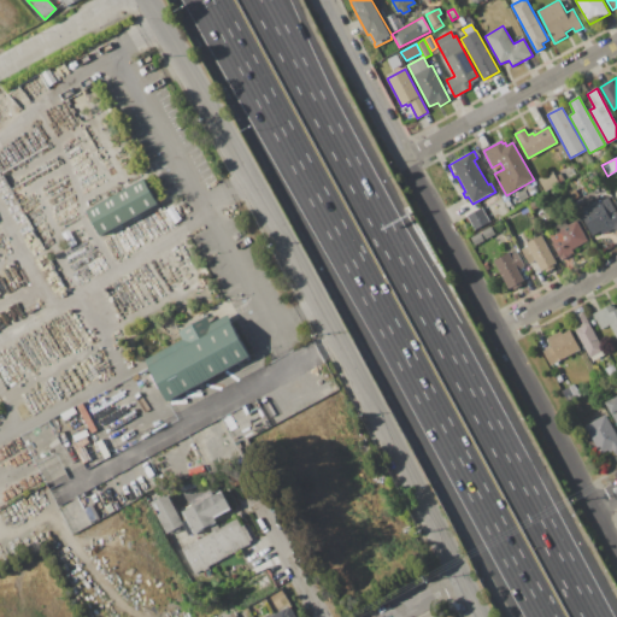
[(100,235),(87,210),(144,178),(158,204),(100,235)]
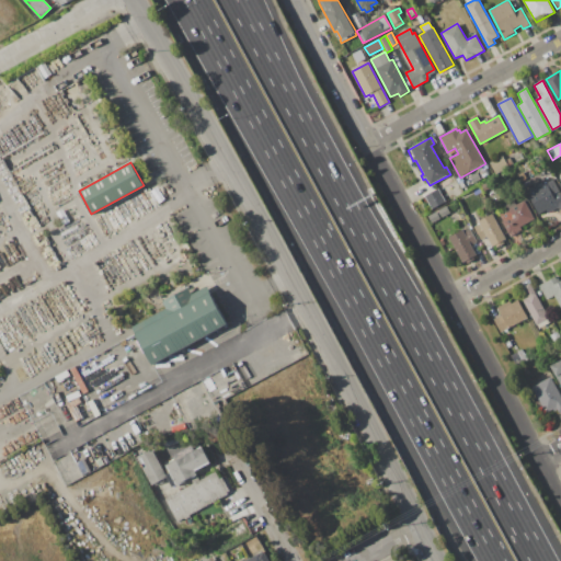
[(465,176),(476,170),(479,176),(468,183),(465,176)]
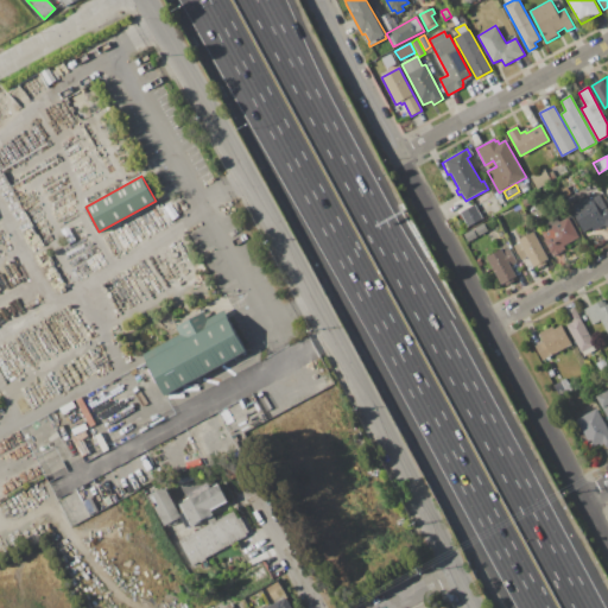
[(599,194),(607,210),(607,227),(607,228),(606,225),(594,232),(591,227),(584,232),(571,209),(599,194)]
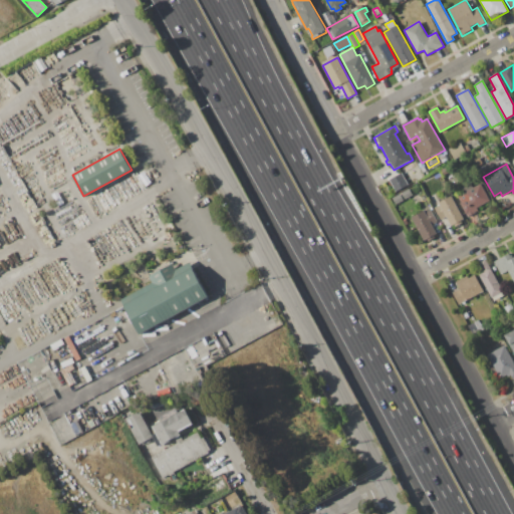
[(432,175),(439,171),(441,176),(435,179),(432,175)]
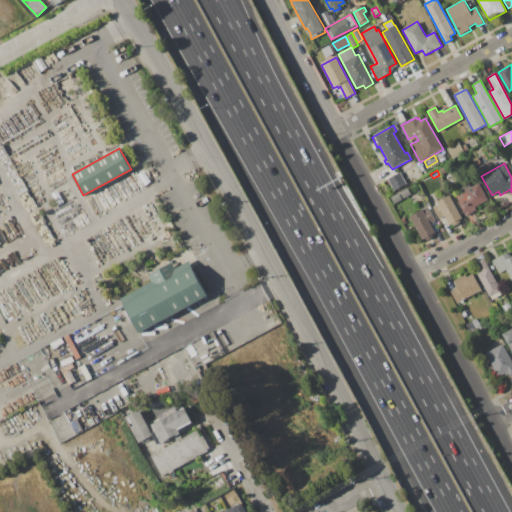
[(388,179),(400,172),(406,184),(394,191),(388,179)]
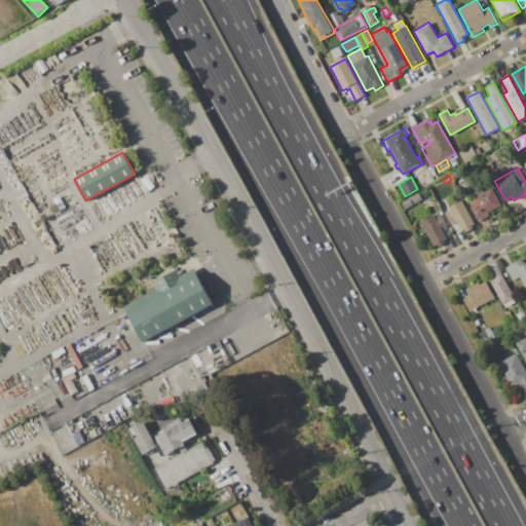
[(491,188),(501,205),(488,213),(489,216),(479,222),(471,208),(472,208),(468,200),(475,197),(471,191),(481,186),(484,192),(491,188)]
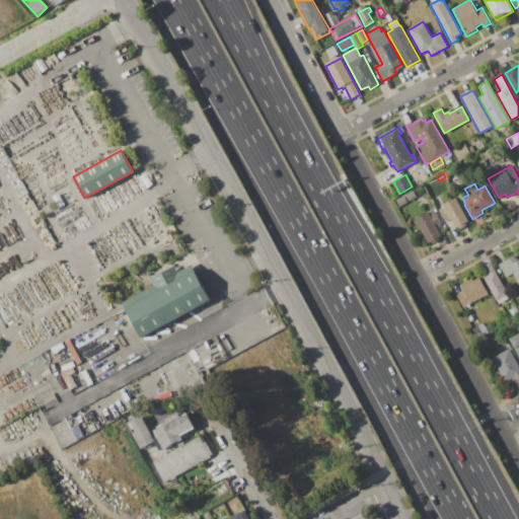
[(451,190),(468,221),(455,228),(450,219),(445,222),(439,210),(444,207),(443,205),(444,204),(439,196),(451,190)]
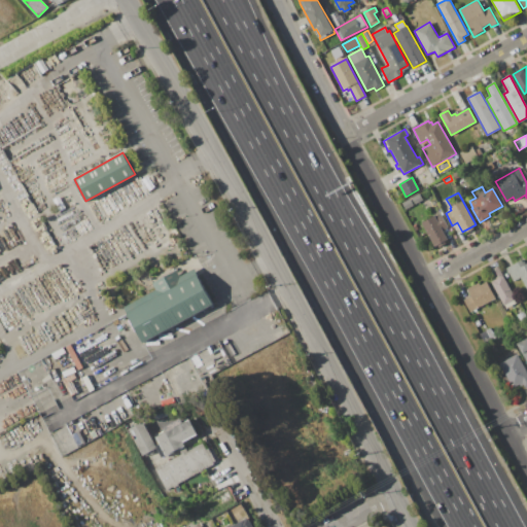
[(59,197),(66,207),(60,211),(53,200),(59,197)]
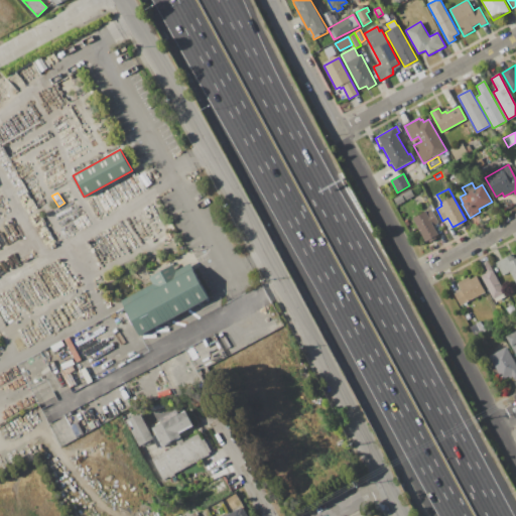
[(412,219),(426,212),(427,213),(432,211),(438,223),(433,226),(439,235),(435,237),(436,238),(429,242),(428,241),(425,243),(412,219)]
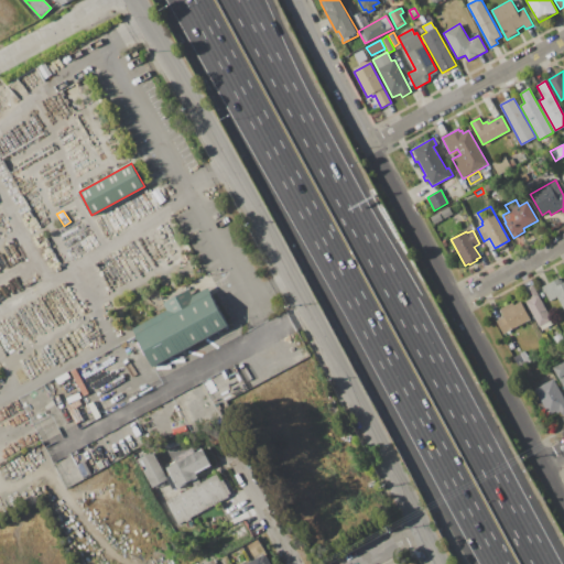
[(542,288),(560,278),(563,283),(563,282),(563,308),(557,297),(549,302),(542,288)]
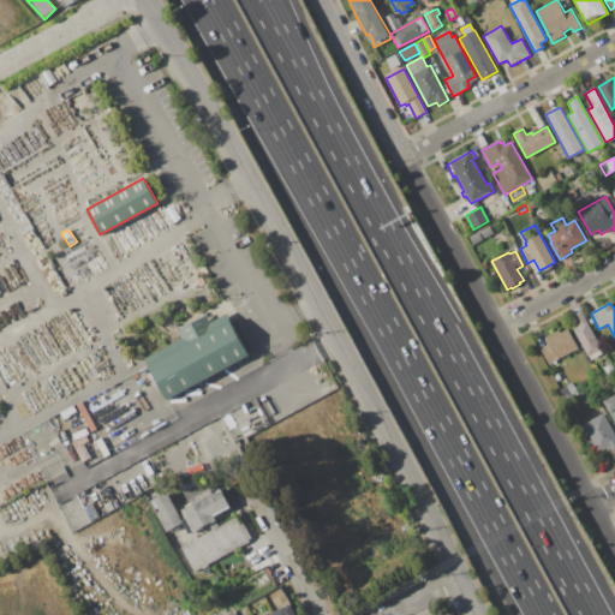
[(580,310),(602,350),(589,357),(573,328),(579,324),(573,314),(580,310)]
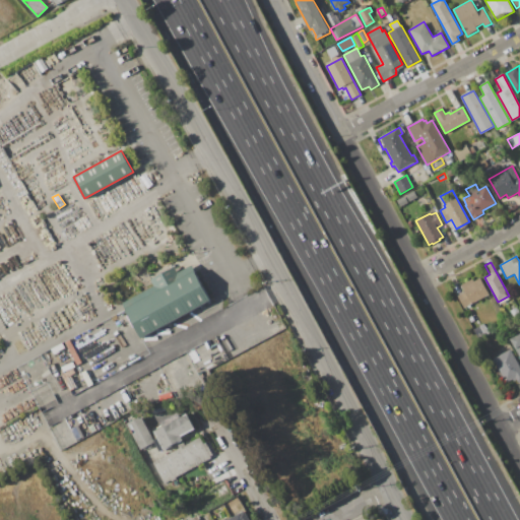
[(122,303),(153,286),(150,279),(175,267),(178,273),(192,266),(211,302),(185,316),(187,319),(175,325),(173,322),(166,326),(167,328),(142,341),(122,303)]
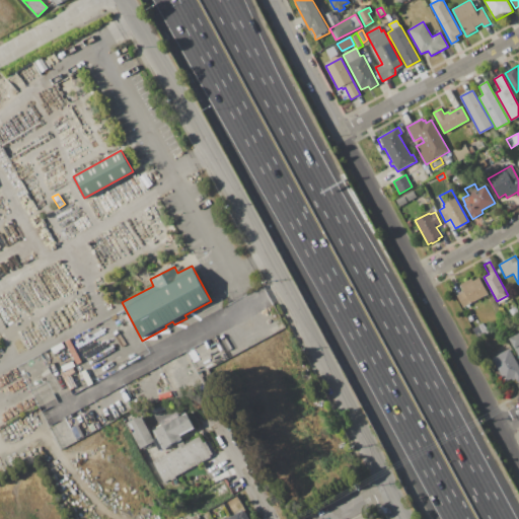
[(463,307),(456,295),(464,291),(460,284),(471,278),(472,281),(478,278),(488,294),(463,307)]
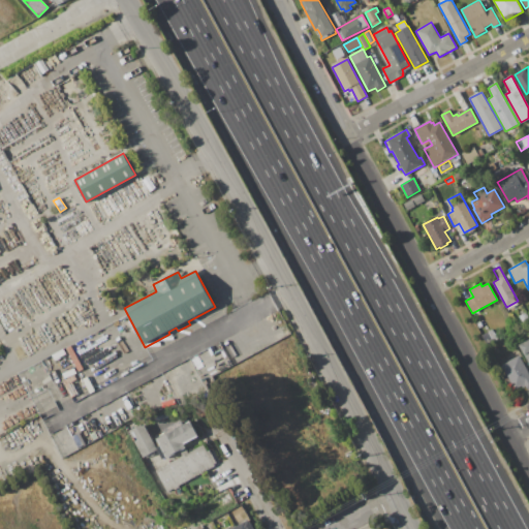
[(519,316),(525,313),(528,319),(522,322),(519,316)]
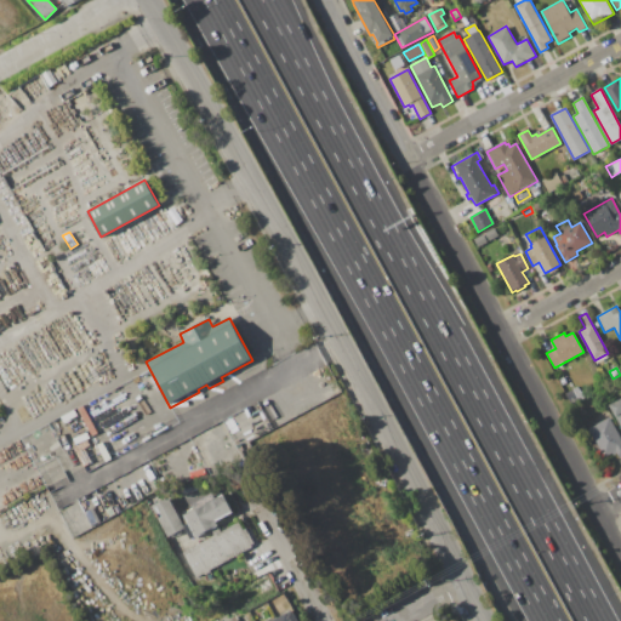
[(565,393),(577,386),(585,399),(571,405),(565,393)]
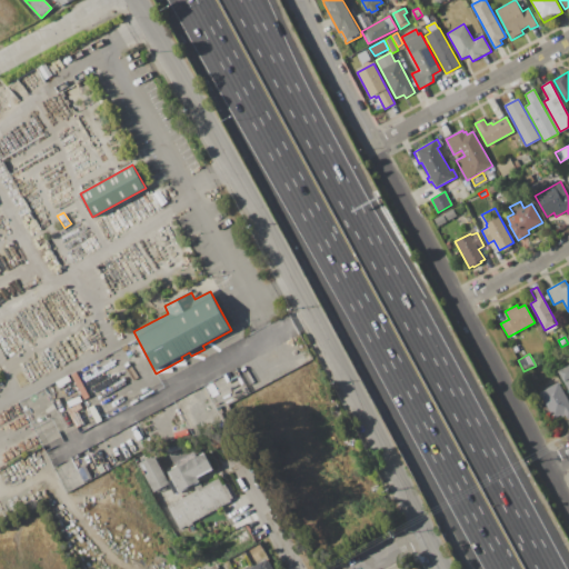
[(568,393),(557,371),(568,365),(568,393)]
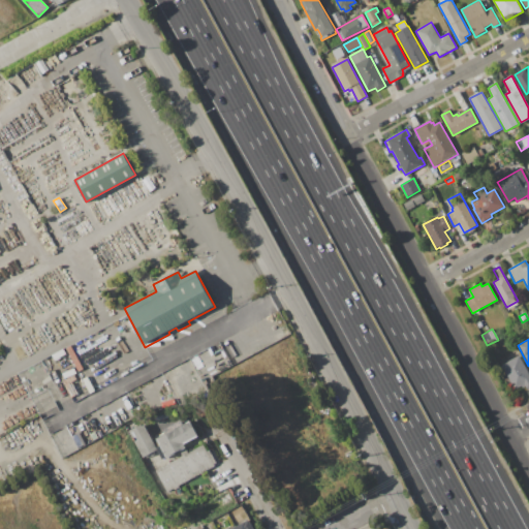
[(520,355),(528,372),(528,389),(526,391),(525,387),(523,389),(521,386),(516,390),(502,365),(520,355)]
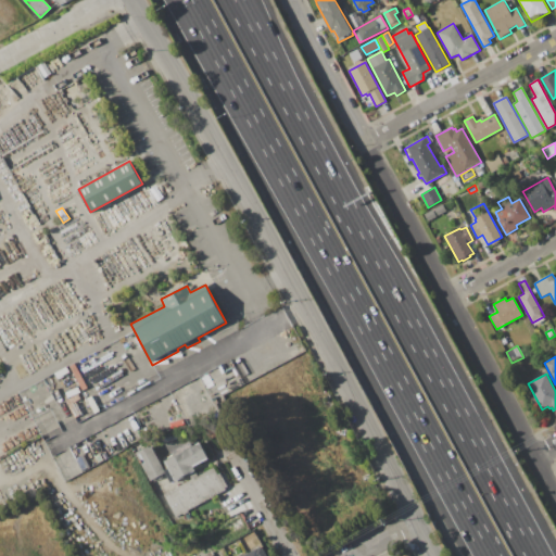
[(127,380),(134,378),(137,386),(130,388),(127,380)]
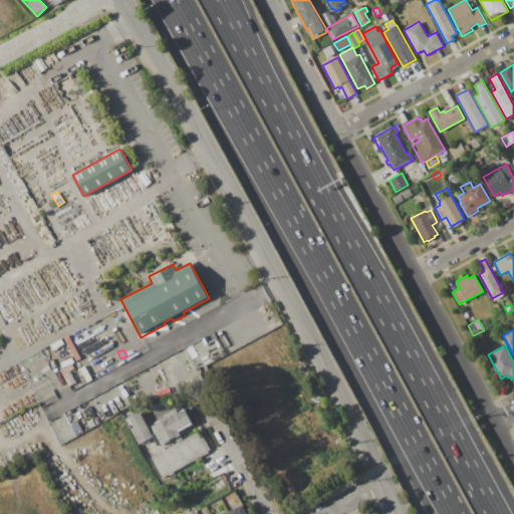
[(65,352),(76,375),(71,377),(60,355),(65,352)]
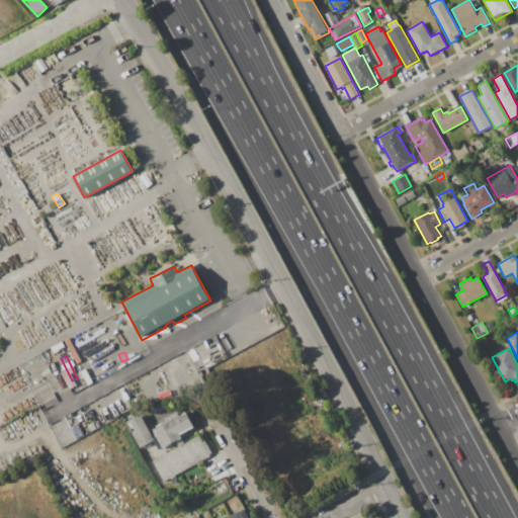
[(111,358),(117,355),(120,361),(114,364),(111,358)]
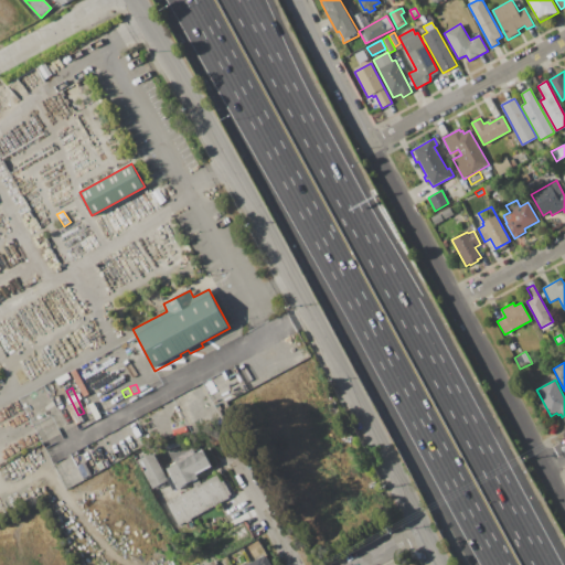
[(156,433),(191,416),(193,422),(159,438),(156,433)]
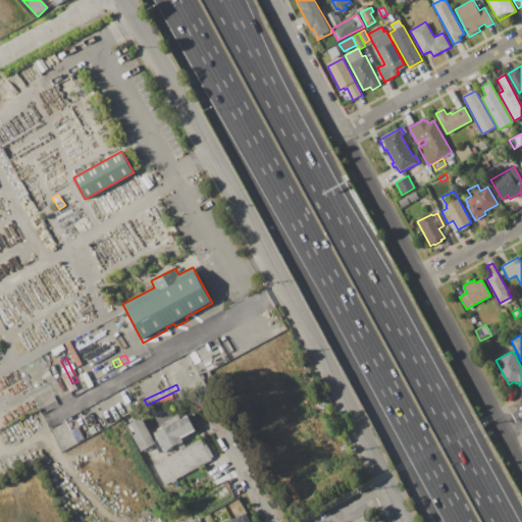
[(150,410),(160,407),(161,413),(152,416),(150,410)]
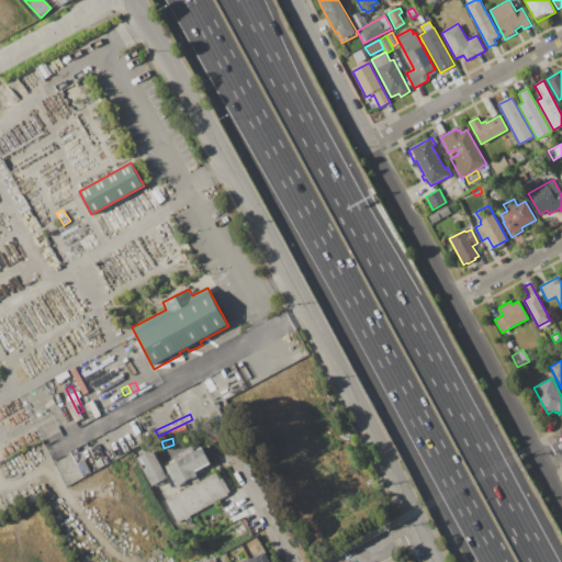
[(165,499),(193,484),(190,479),(177,486),(166,467),(177,461),(175,457),(192,447),(194,451),(202,447),(211,463),(195,472),(200,481),(215,472),(220,480),(222,478),(229,492),(227,493),(228,494),(177,523),(165,499)]
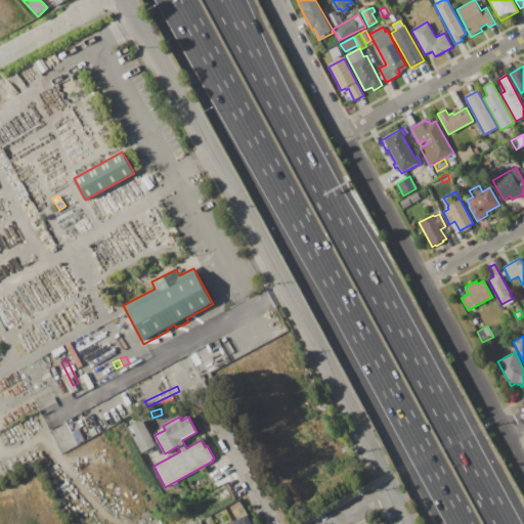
[(142,420),(156,445),(141,452),(128,428),(142,420)]
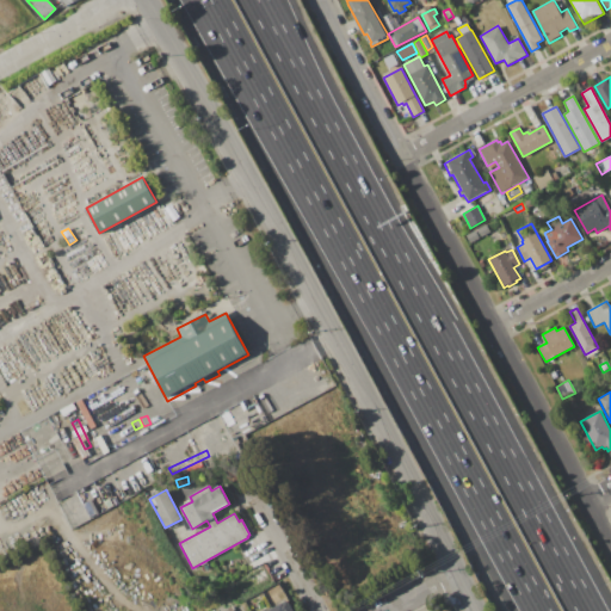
[(235,578),(261,563),(270,579),(244,593),(235,578)]
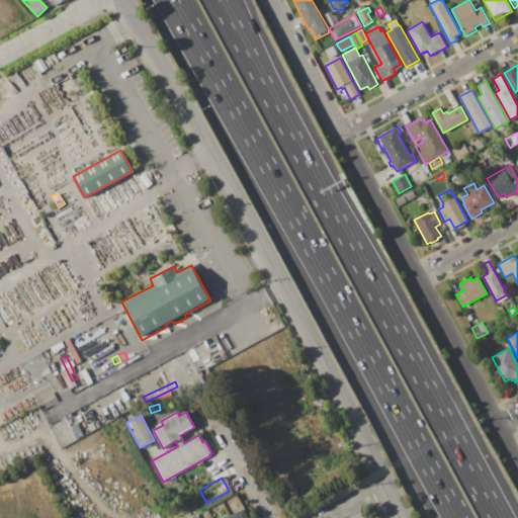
[(227,517),(244,509),(249,517),(227,517)]
